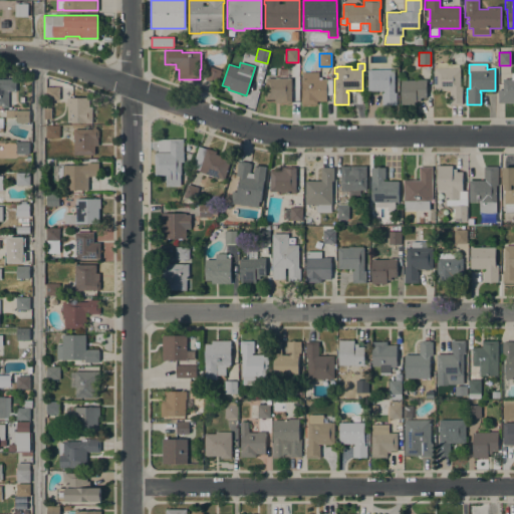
[(217,83),(204,79),(209,66),(221,70),(217,83)]
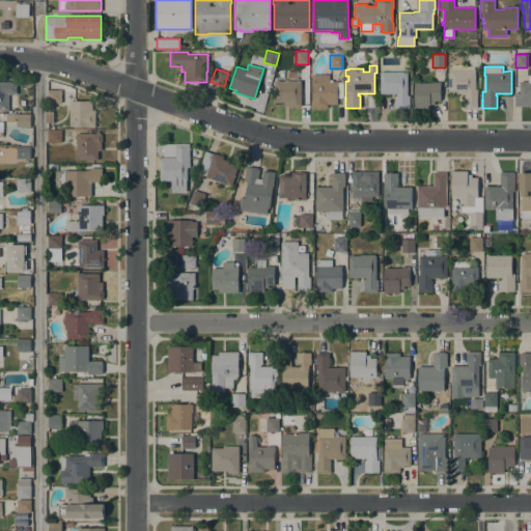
[(475,94),(477,94),(477,108),(464,108),(464,94),(448,94),(448,70),(475,70),(475,94)]
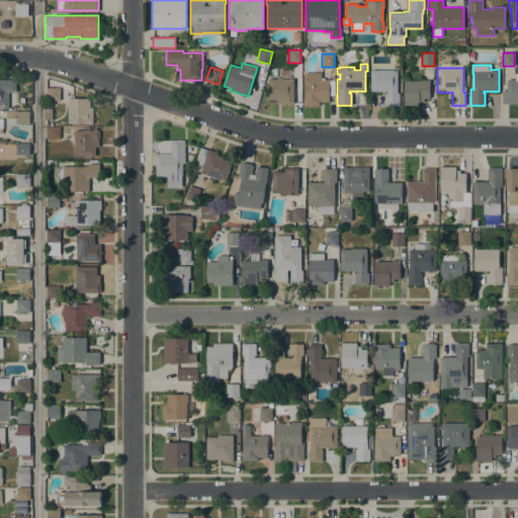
[(397,70),(397,93),(399,93),(399,105),(384,105),(384,93),(386,93),(386,91),(370,91),(370,70),(397,70)]
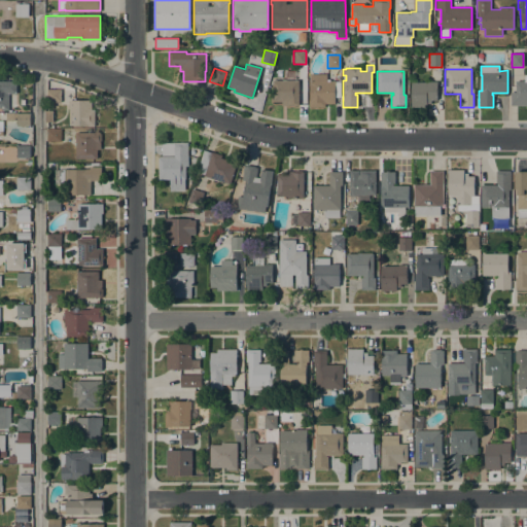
[(326,74),(326,79),(329,79),(329,81),(340,81),(340,97),(335,97),(335,104),(324,104),(324,107),(309,107),(309,100),(310,100),(310,74),(326,74)]
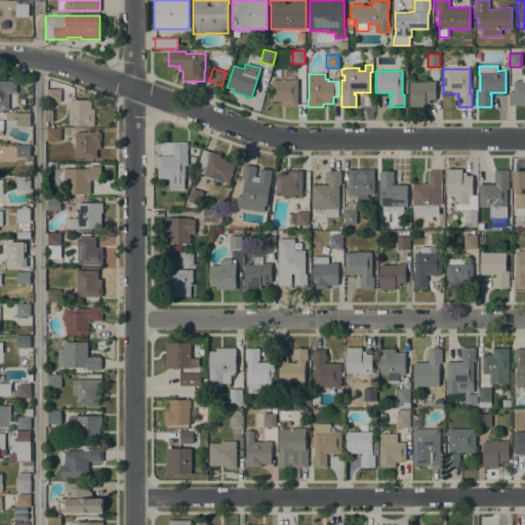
[(524,107),(524,106),(509,106),(509,92),(514,92),(514,81),(522,81),(522,75),(524,75),(524,107)]
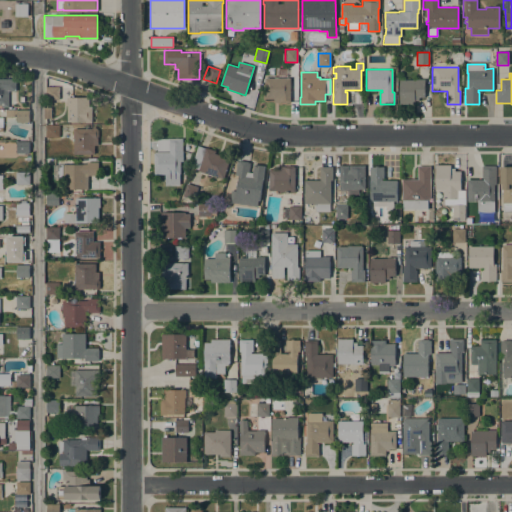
[(290,78),(290,102),(274,103),(274,99),(266,99),(265,78),(290,78)]
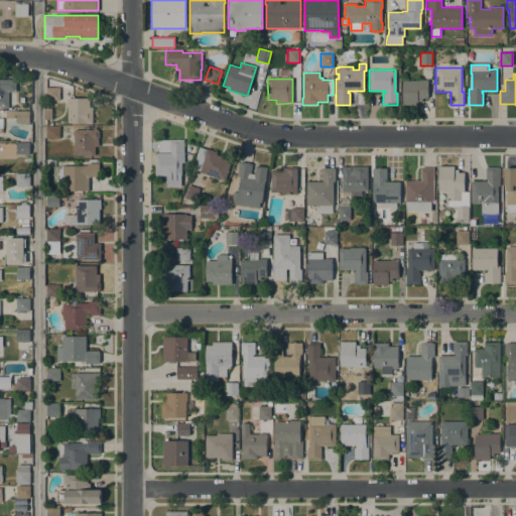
[(0,80),(16,80),(16,92),(8,92),(8,108),(2,108),(2,106),(0,106),(0,80)]
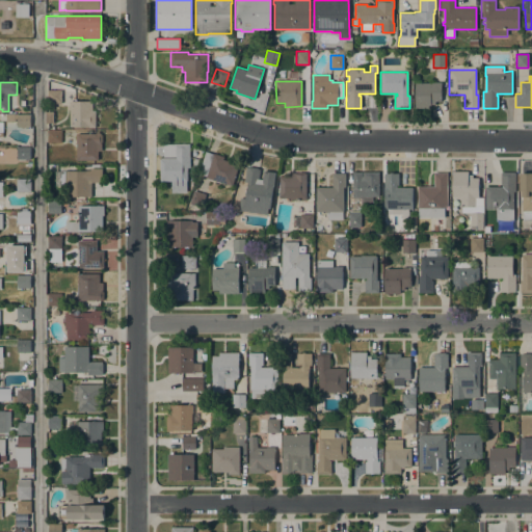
[(441,101),(435,101),(435,105),(431,105),(431,108),(415,108),(415,83),(432,83),(432,82),(441,82),(441,101)]
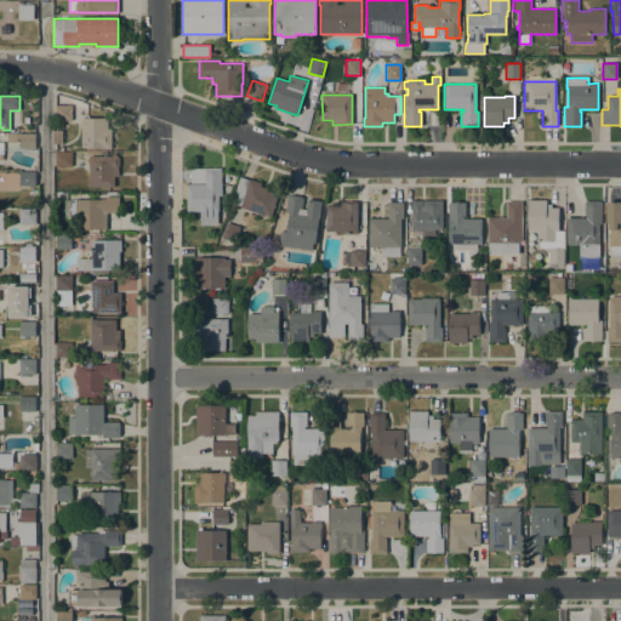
[(72,120),(55,120),(55,106),(72,106),(72,120)]
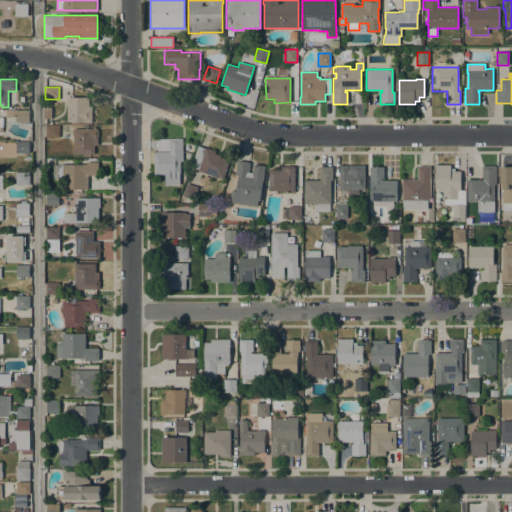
[(66,97),(88,97),(88,106),(92,106),(92,123),(85,123),(85,122),(67,122),(67,105),(66,105),(66,103),(66,97)]
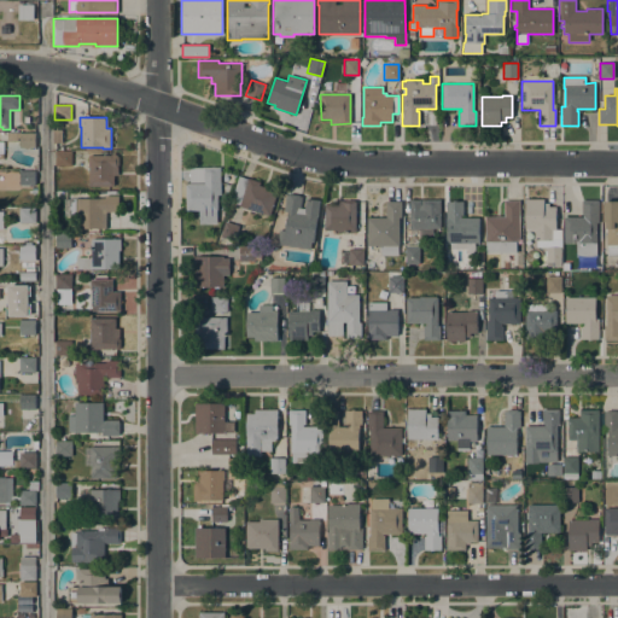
[(17,140),(7,140),(7,132),(35,132),(35,147),(19,147),(19,138),(17,138),(17,140)]
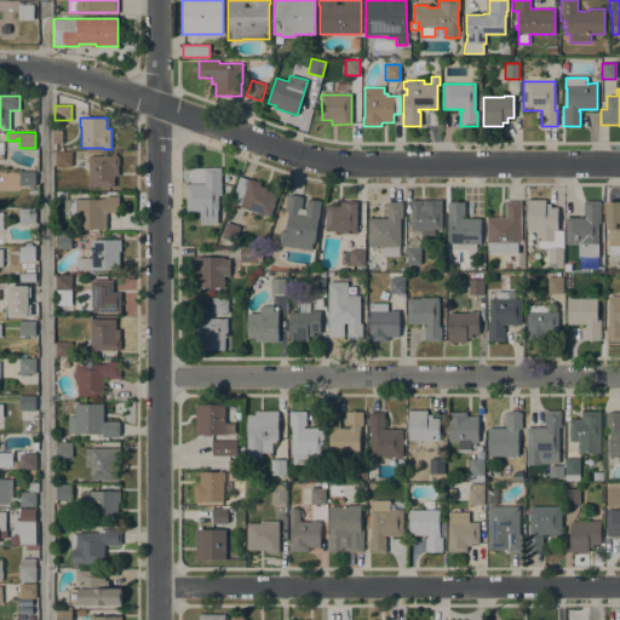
[(72,166),(55,166),(55,151),(72,153),(72,166)]
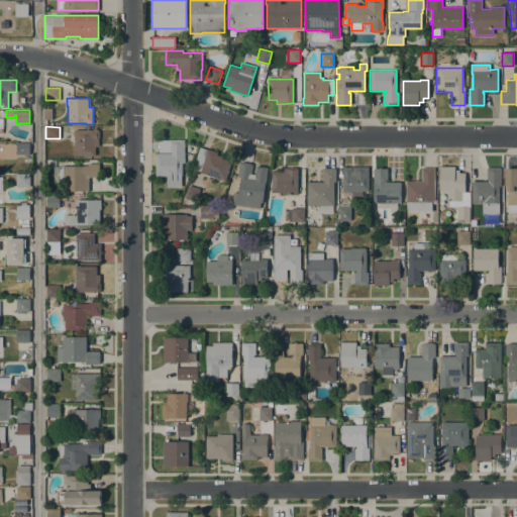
[(74,130),(93,129),(93,128),(97,128),(97,130),(99,130),(99,138),(98,138),(98,146),(95,146),(95,156),(74,156),(74,130)]
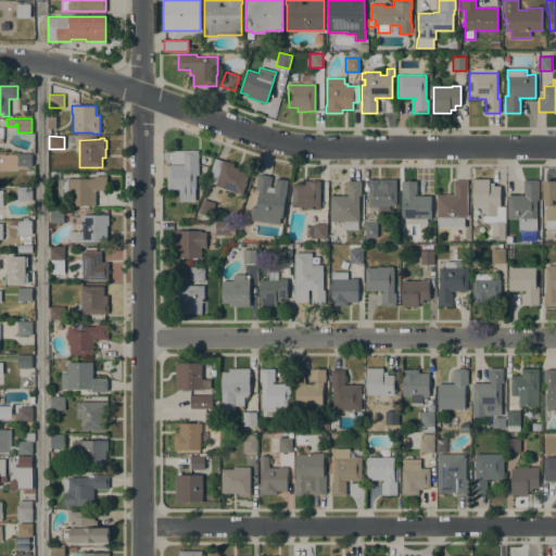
[(167,165),(182,165),(182,151),(198,151),(198,178),(205,178),(202,190),(194,190),(194,201),(179,201),(179,188),(167,189),(167,165)]
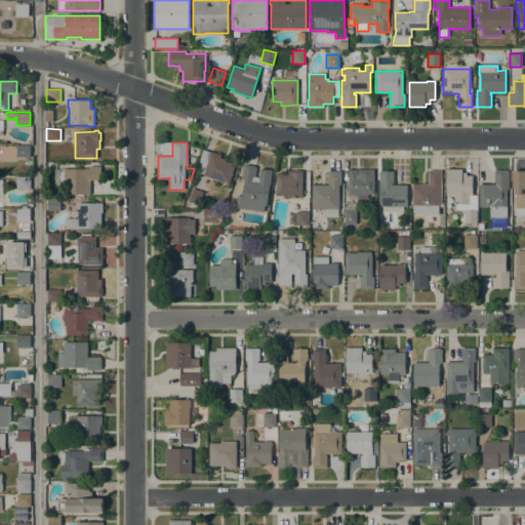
[(30,146),(30,157),(16,157),(16,146),(30,146)]
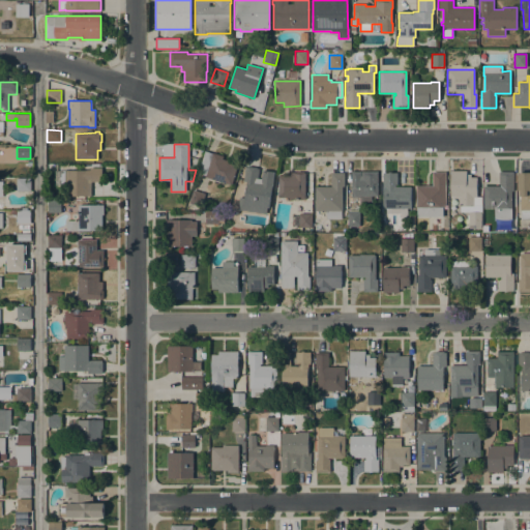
[(238,164),(231,185),(205,177),(205,176),(198,173),(205,150),(224,156),(223,158),(238,164)]
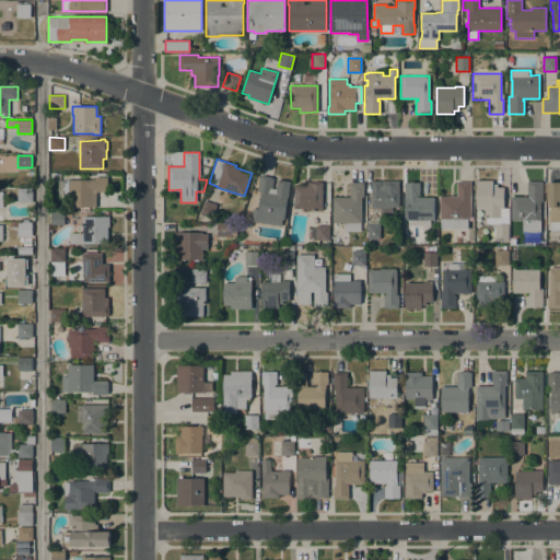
[(284,219),(282,219),(281,225),(251,221),(253,208),(257,209),(260,191),(257,191),(259,176),(261,176),(261,175),(271,176),(271,177),(273,178),(272,188),(276,189),(277,179),(290,182),(284,219)]
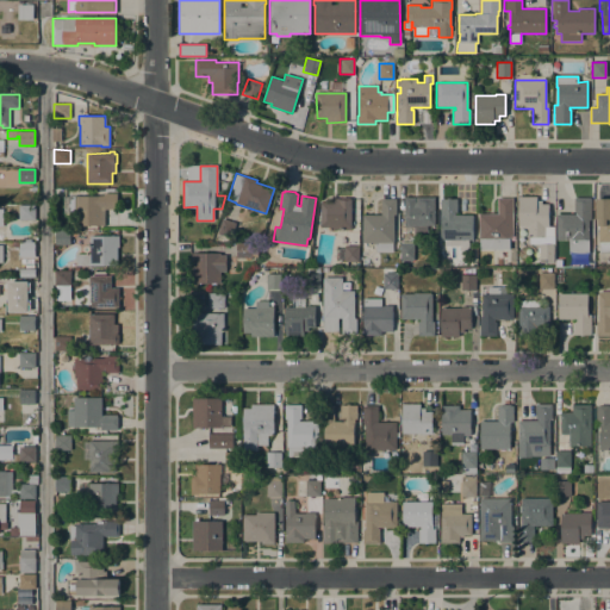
[(103,195),(103,193),(117,193),(117,209),(104,210),(105,225),(76,225),(76,195),(103,195)]
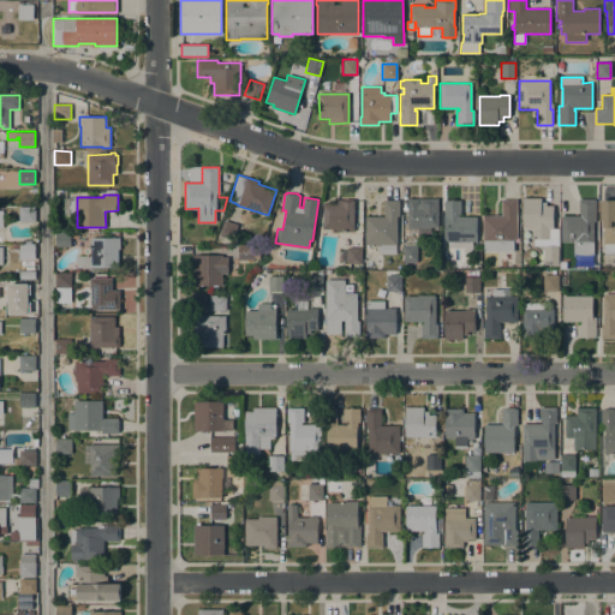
[(439,198),(439,228),(424,228),(424,237),(415,237),(415,228),(407,228),(407,198),(439,198)]
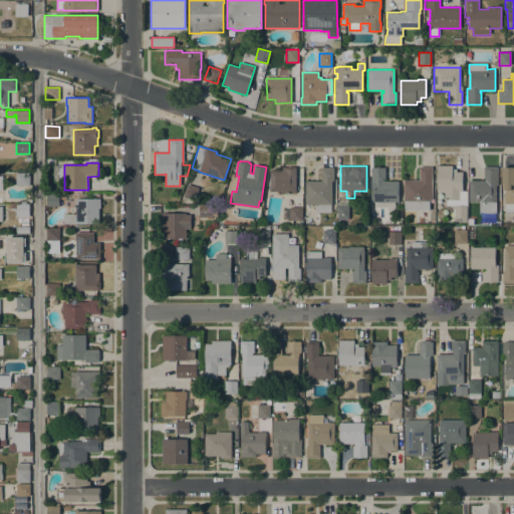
[(437,166),(452,166),(452,169),(457,169),(457,172),(462,172),(462,191),(467,191),(467,206),(466,206),(466,221),(461,221),(461,218),(454,218),(454,216),(453,216),(453,209),(454,209),(454,206),(446,206),(446,200),(445,200),(445,190),(437,190),(437,166)]
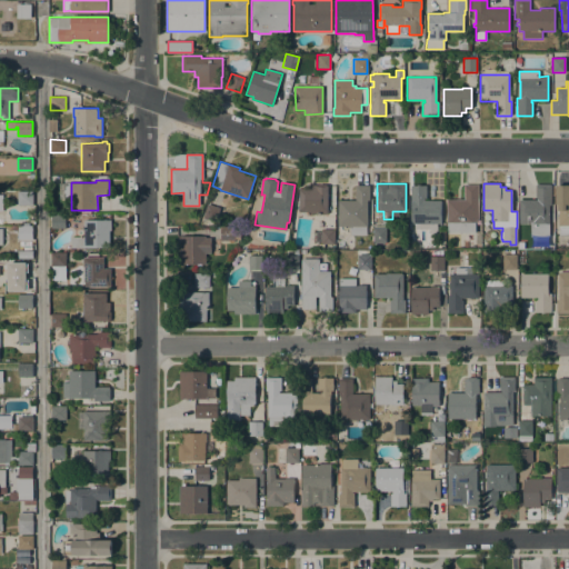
[(328,213),(310,213),(310,211),(299,211),(299,188),(309,188),(309,185),(328,185),(328,213)]
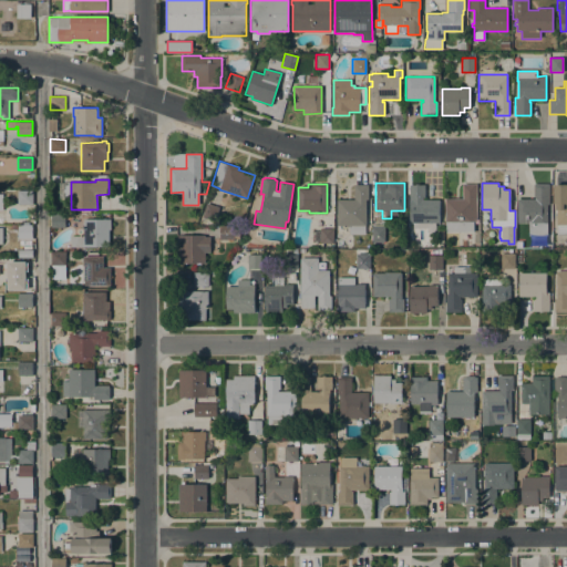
[(337,199),(353,199),(353,184),(369,184),(369,199),(366,199),(366,225),(364,225),(364,234),(349,234),(349,226),(337,226),(337,199)]
